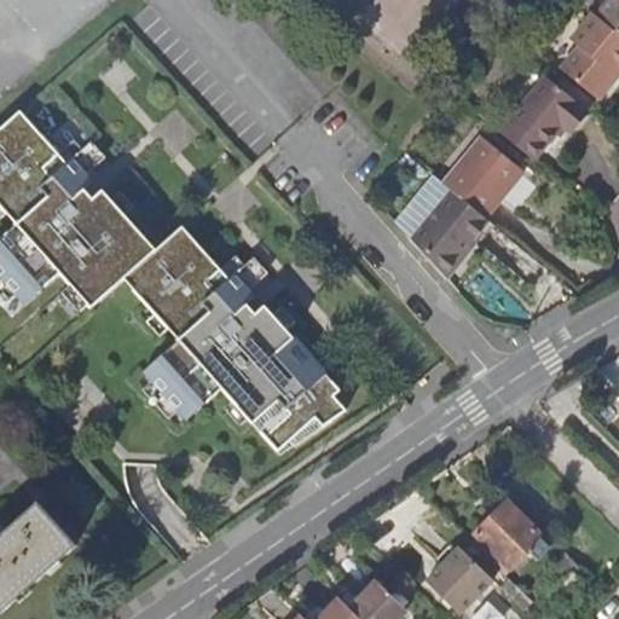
[(618,0),(607,0),(597,13),(618,30),(618,0)]
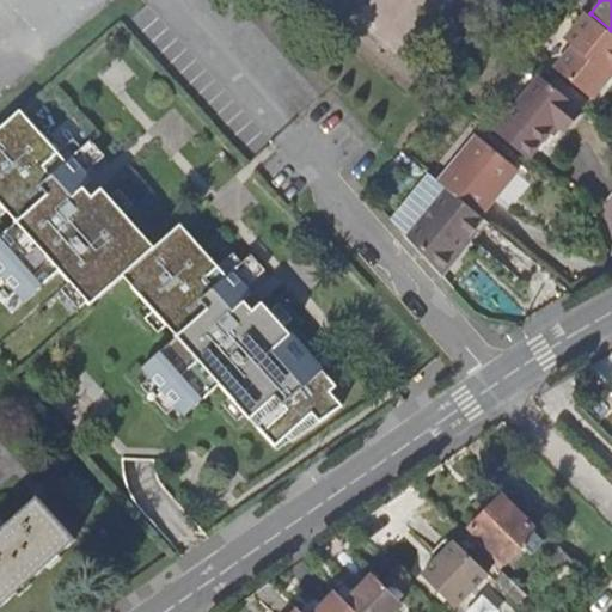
[(611,30),(591,13),(588,11),(565,37),(573,44),(555,66),(592,97),(611,74),(609,71),(611,66),(611,30)]
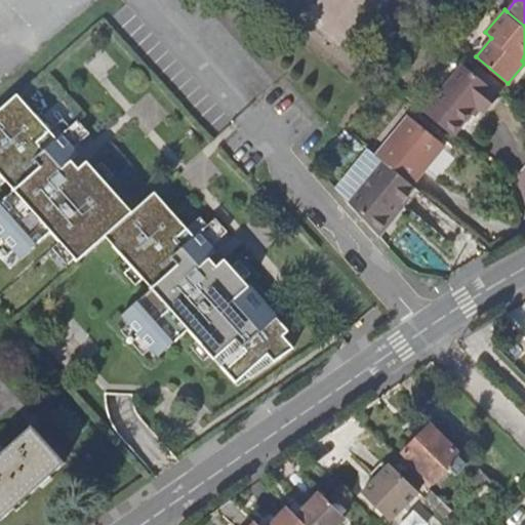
[(447,131),(451,135),(476,107),(482,112),(498,93),(462,64),(422,111),(447,131)]
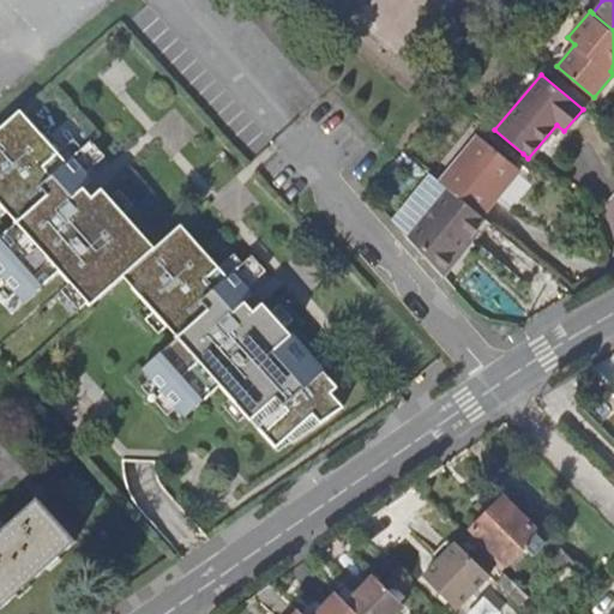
[(20,110),(0,128),(0,203),(17,222),(0,238),(0,275),(24,302),(60,270),(91,305),(124,277),(178,337),(142,369),(185,417),(221,385),(276,447),(288,438),(293,443),(344,408),(333,396),(331,393),(338,387),(314,361),(308,366),(286,342),(292,336),(263,304),(254,312),(245,302),(254,294),(248,287),(234,272),(228,277),(220,268),(181,226),(156,248),(102,190),(92,198),(84,188),(94,179),(88,173),(73,157),(67,163),(59,154),(20,110)]
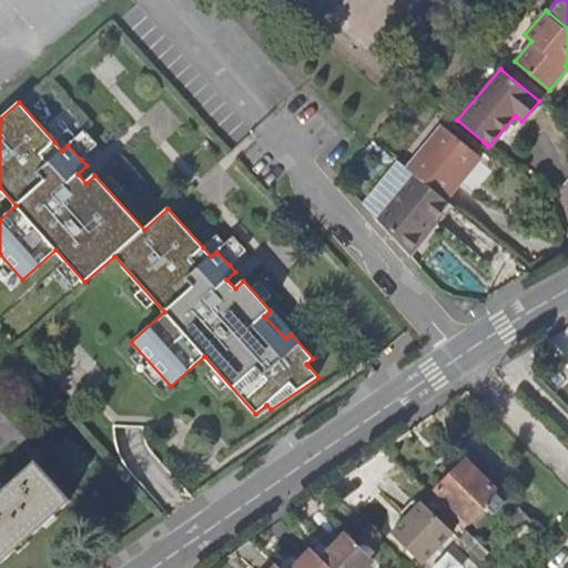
[(407,169),(414,174),(448,202),(482,160),(442,128),(407,169)]
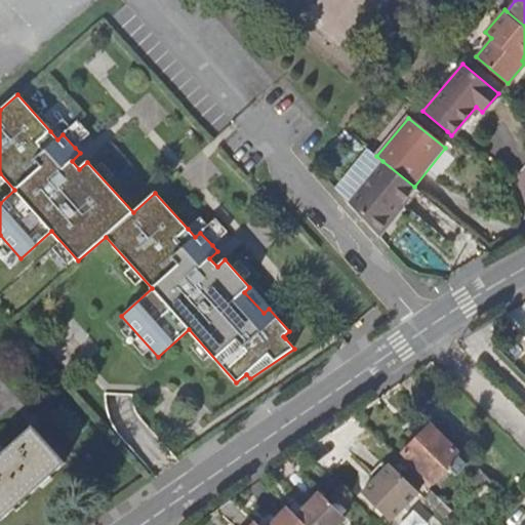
[(63,134),(75,148),(90,133),(78,120),(71,127),(64,119),(50,131),(57,139),(63,134)]
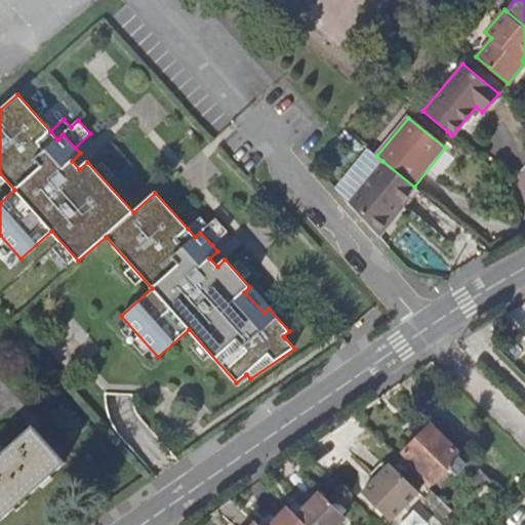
[(349,201),(377,234),(416,189),(414,187),(382,161),(349,201)]
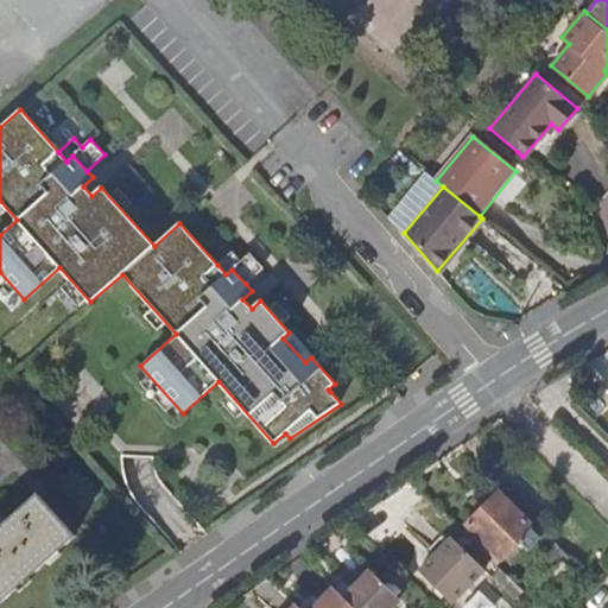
[(232,251),(217,265),(226,274),(232,270),(246,284),(264,268),(249,253),(241,261),(232,251)]
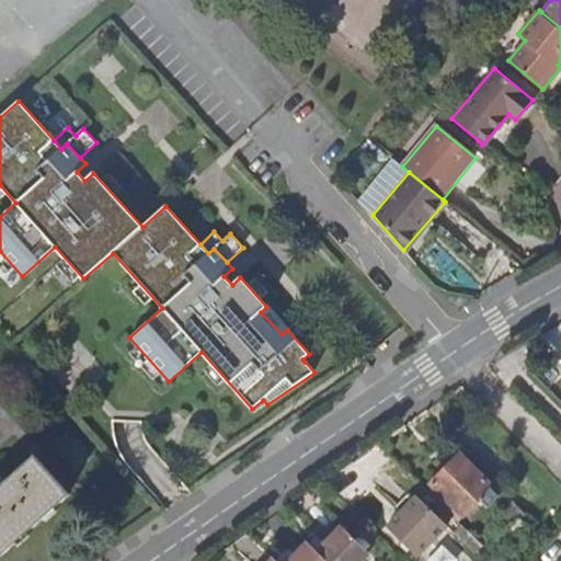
[(449,512),(458,522),(477,503),(483,508),(497,494),(483,479),(484,478),(459,454),(430,483),(433,485),(427,491),(428,492),(438,502),(449,512)]
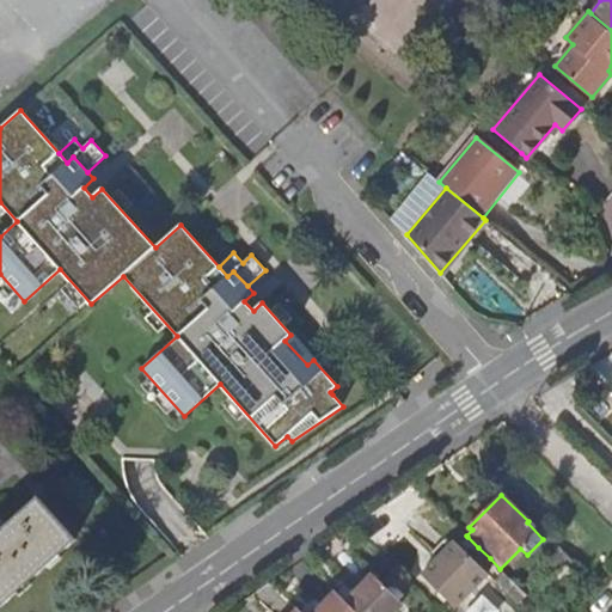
[(38,497),(0,531),(0,607),(77,540),(38,497)]
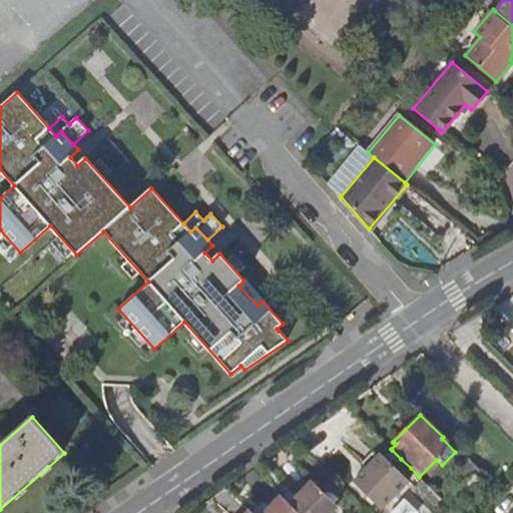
[(401,459),(392,450),(384,457),(403,476),(411,468),(401,459)]
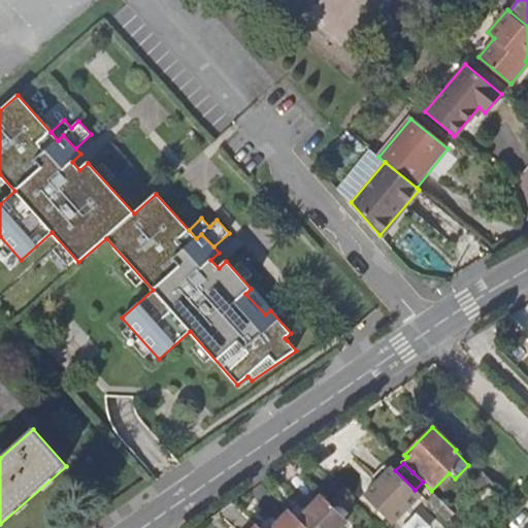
[(420,495),(415,490),(395,470),(392,468),(364,496),(387,517),(393,523),(420,495)]
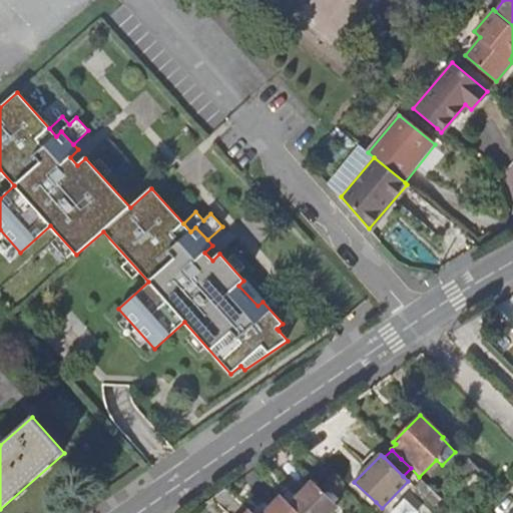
[(449,506),(456,512),(468,512),(486,496),(481,491),(492,479),(483,471),(449,506)]
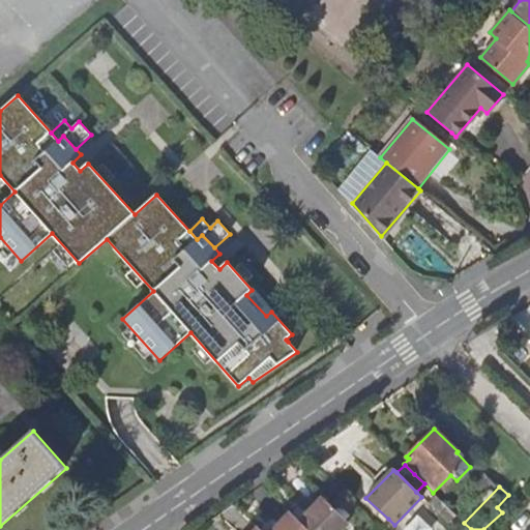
[(457,516),(436,496),(429,503),(449,523),(457,516)]
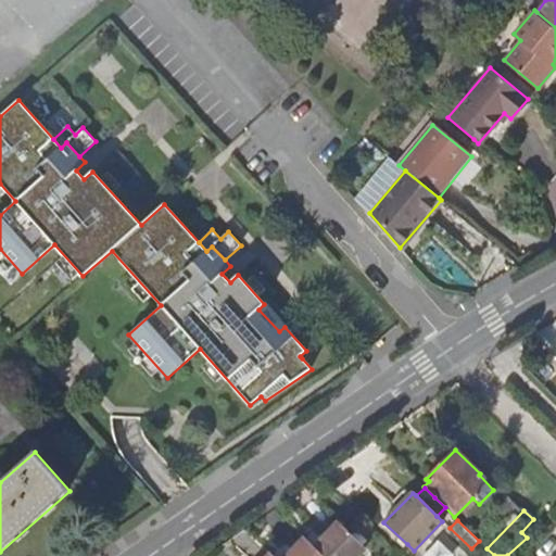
[(315,547),(324,555),(357,555),(366,547),(340,522),(315,547)]
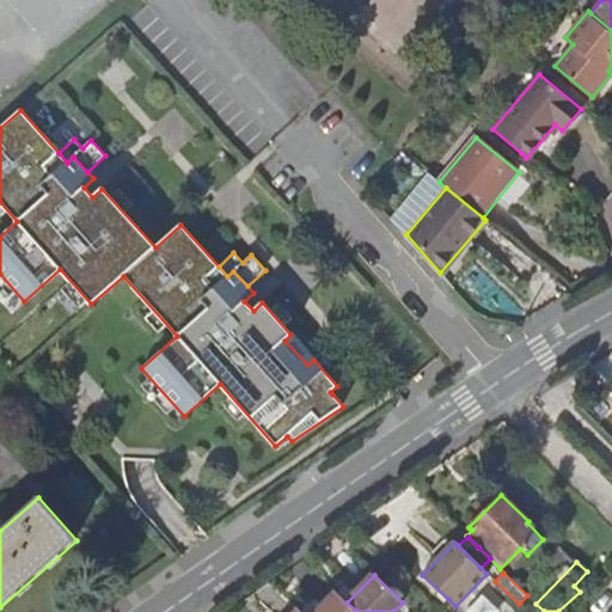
[(356,611),(347,603),(336,592),(316,611),(356,611)]
